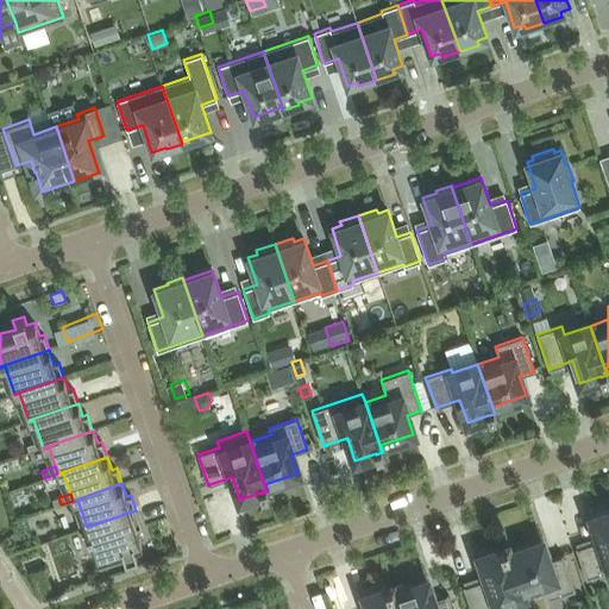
[(142,526),(136,510),(87,527),(88,532),(86,532),(88,538),(90,537),(96,556),(121,547),(125,557),(137,552),(133,544),(142,541),(137,528),(142,526)]
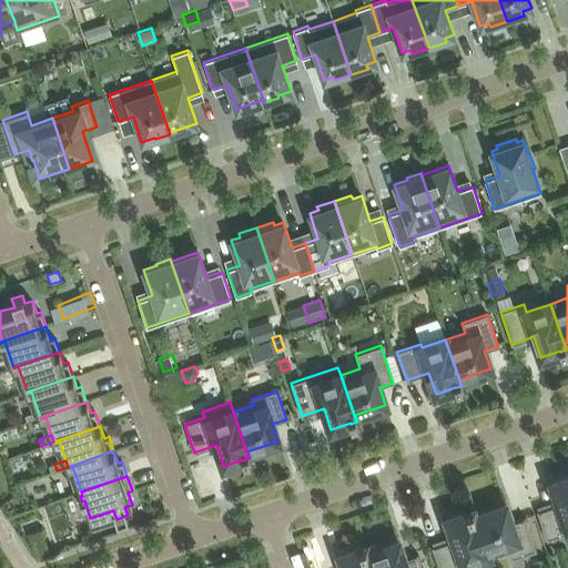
[(567,533),(567,477),(551,483),(559,504),(538,511),(538,510),(537,510),(547,540),(567,533)]
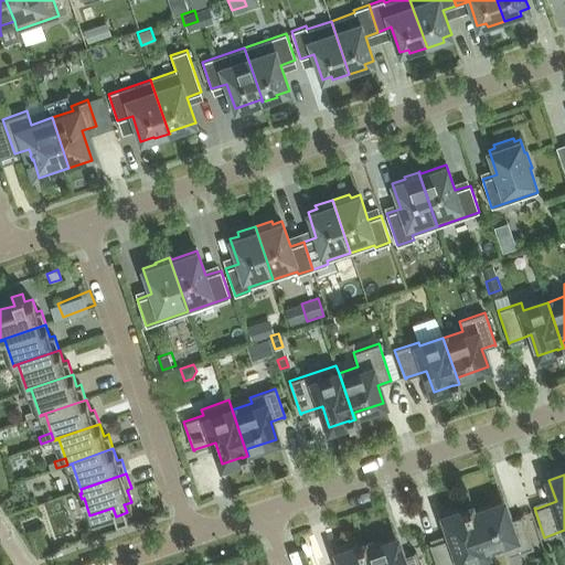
[(502,502),(472,513),(470,507),(469,507),(484,553),(504,546),(508,556),(533,547),(522,514),(521,515),(508,520),(502,502)]
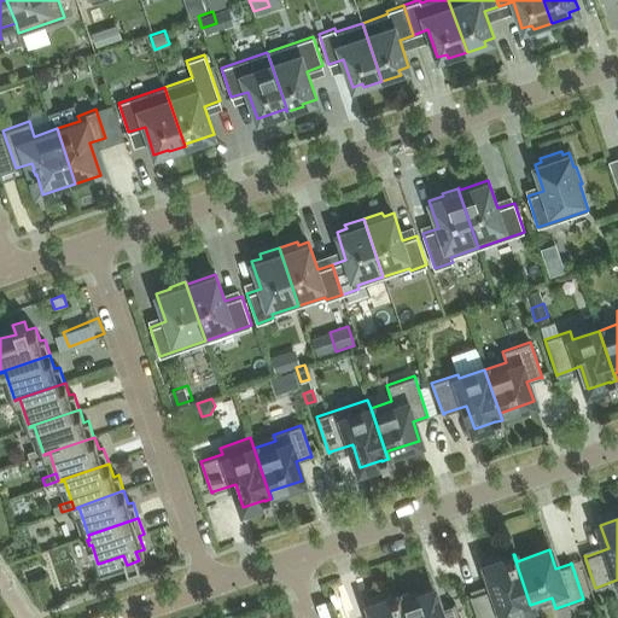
[(470,595),(477,617),(505,617),(506,617),(505,613),(530,605),(513,554),(507,557),(487,564),(494,588),(471,595),(471,594),(470,595)]
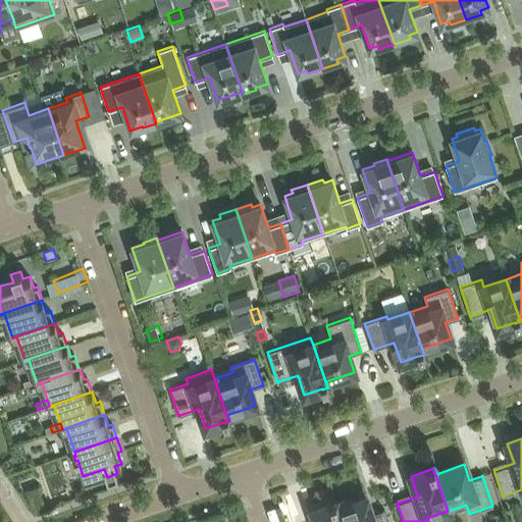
[(365,498),(337,508),(335,502),(334,502),(341,521),(387,521),(383,509),(382,510),(371,514),(365,498)]
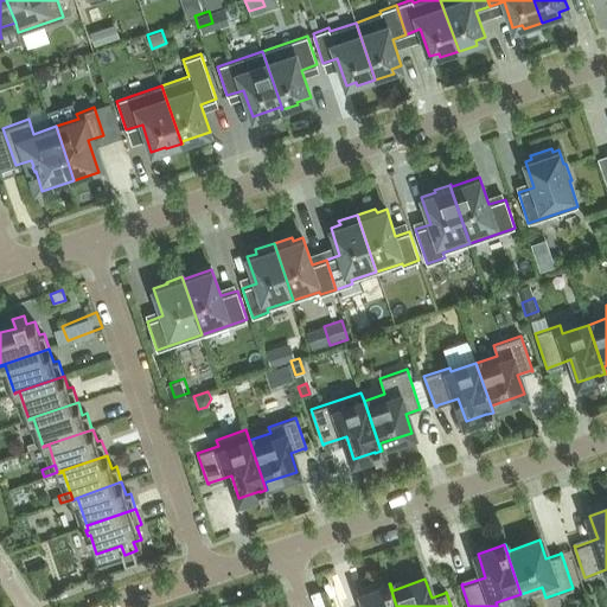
[(396,606),(389,583),(383,586),(384,586),(363,594),(366,606),(396,606)]
